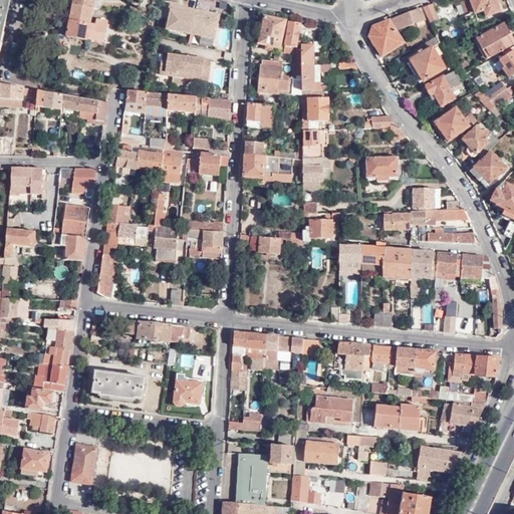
[(73,0),(72,5),(92,9),(92,8),(100,10),(102,0),(73,0)]
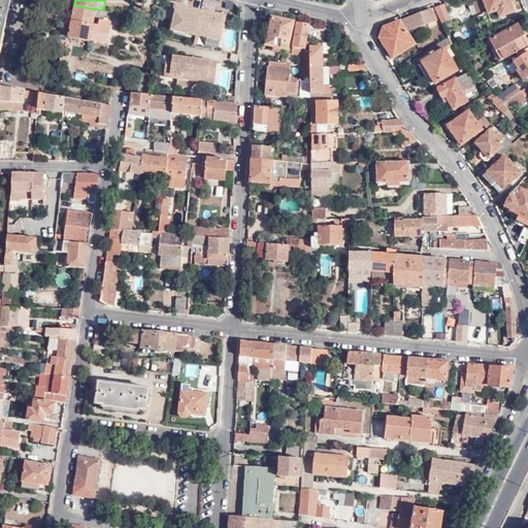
[(476,0),(472,2),(477,17),(487,12),(484,3),(482,0),(476,0)]
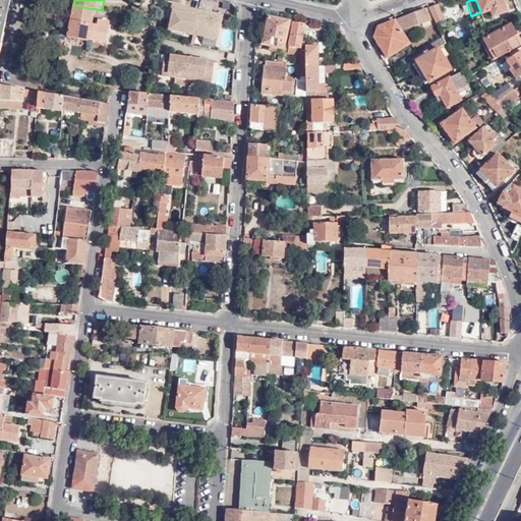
[(507,11),(502,0),(475,0),(477,3),(480,12),(481,16),(490,12),(493,16),(507,11)]
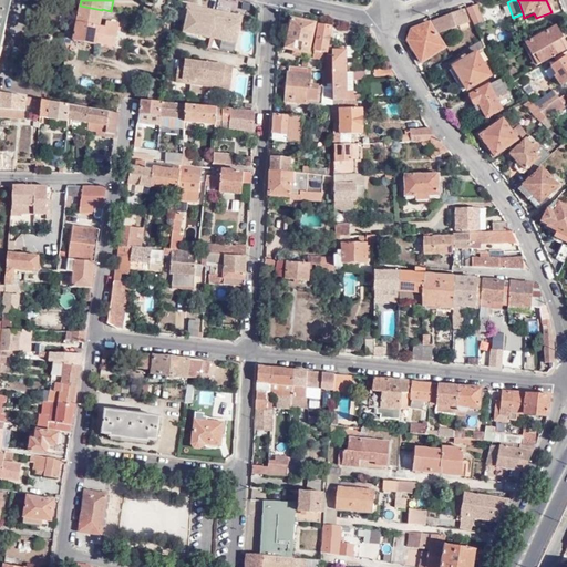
[(102,10),(80,6),(76,22),(99,28),(102,10)]
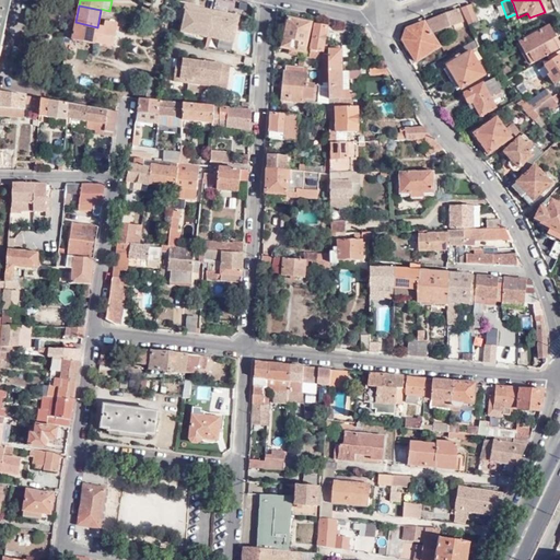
[(190,34),(228,42),(229,38),(234,39),(238,18),(229,15),(228,21),(221,19),(222,13),(185,6),(183,16),(185,18),(183,24),(191,26),(190,34)]
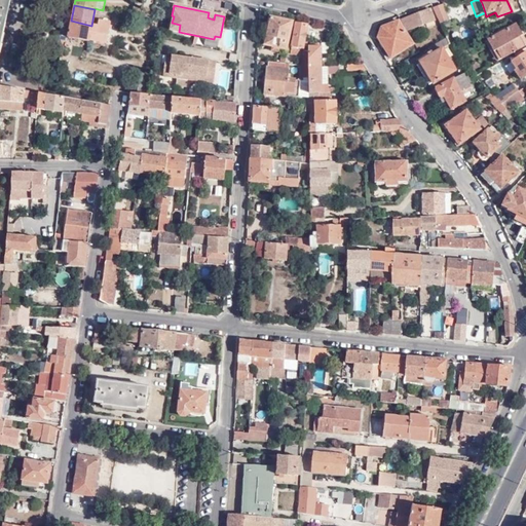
[(442,5),(433,8),(440,24),(448,19),(442,5)]
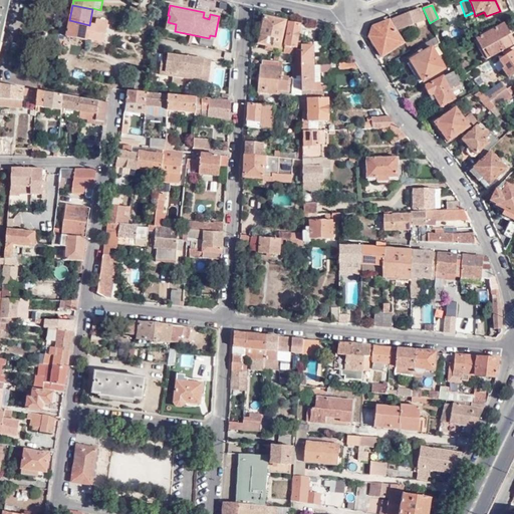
[(419,9),(391,20),(397,30),(423,20),(419,9)]
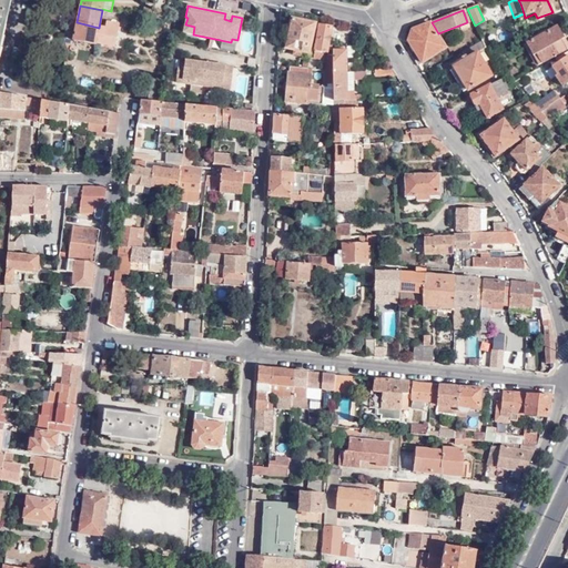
[(308,51),(315,24),(291,19),(285,48),(302,51),(302,50),(308,51)]
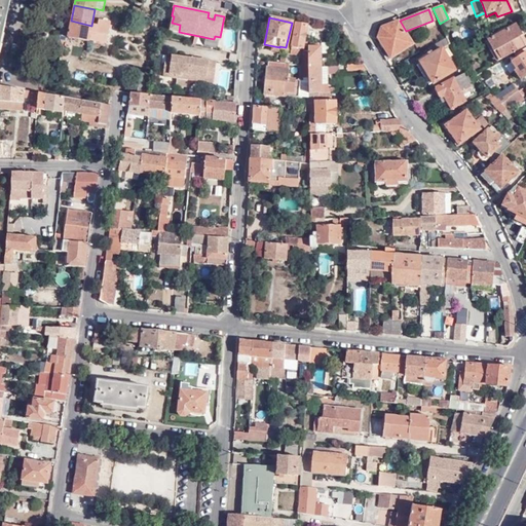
[(97,27),(91,26),(71,21),(63,20),(60,34),(68,36),(68,37),(88,41),(88,39),(106,43),(110,23),(99,20),(97,27)]
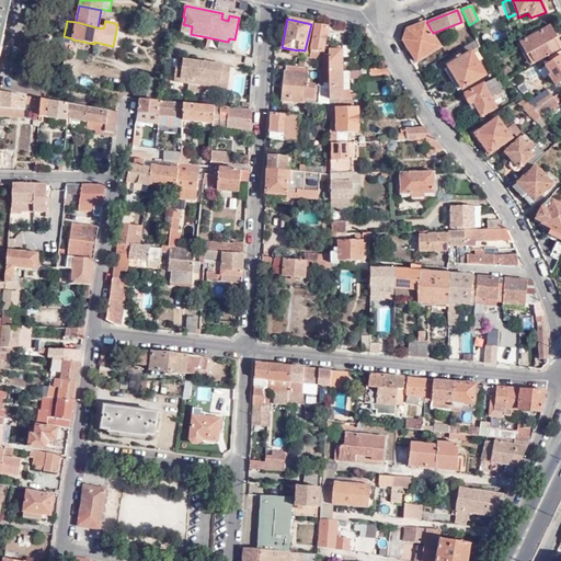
[(416,60),(438,45),(423,22),(405,29),(402,38),(416,60)]
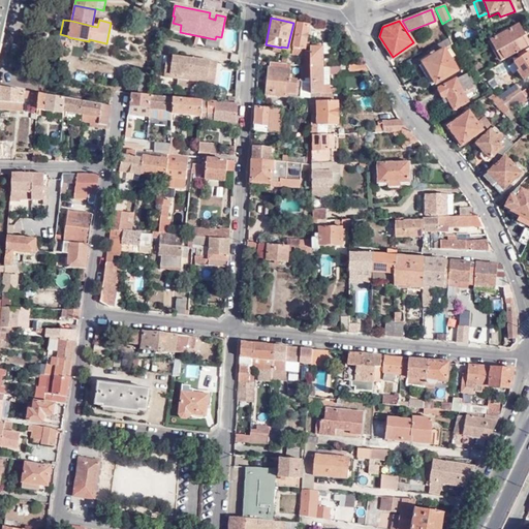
[(172,30),(180,32),(181,25),(173,23),(172,30)]
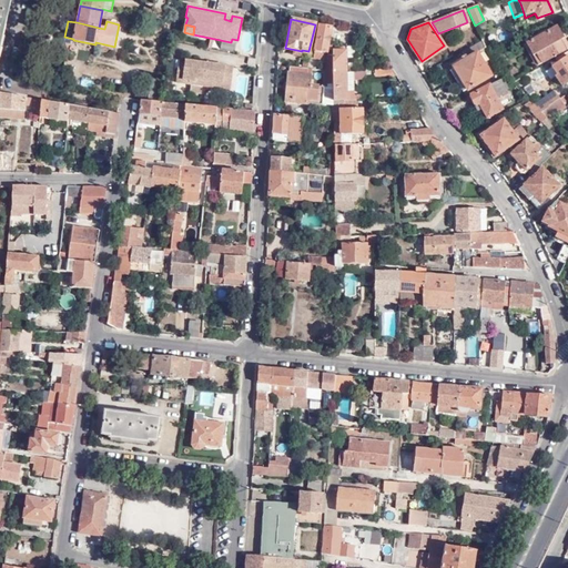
[(331,29),(318,26),(312,51),(325,54),(331,29)]
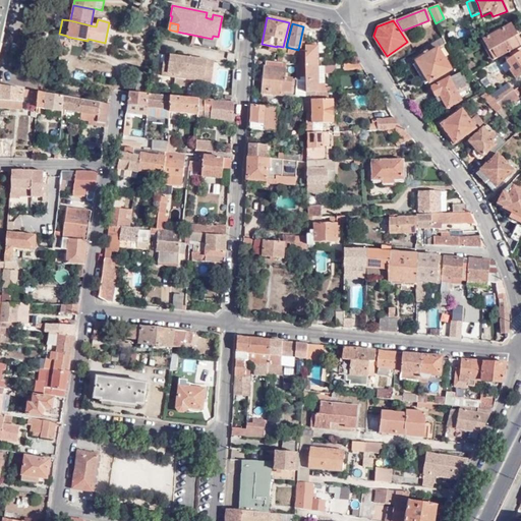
[(520,42),(520,39),(513,23),(481,40),(491,59),(520,42)]
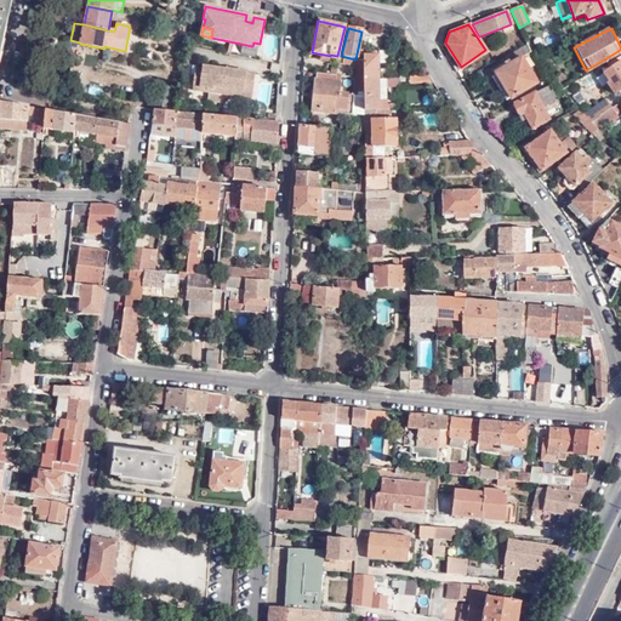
[(527,45),(506,56),(510,62),(495,72),(511,97),(536,80),(522,56),(530,52),(527,45)]
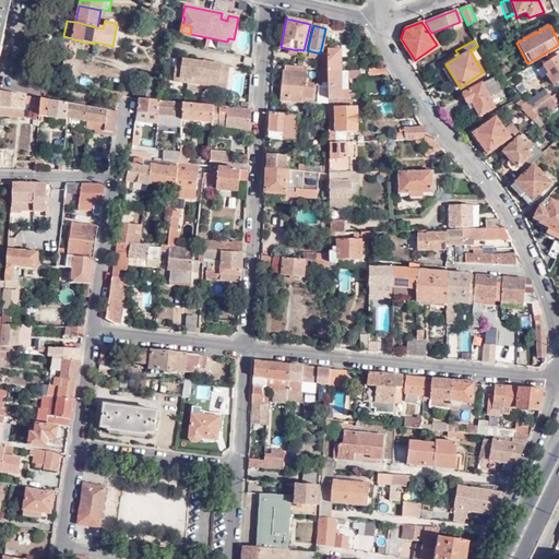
[(341,72),(341,58),(341,46),(326,47),(326,61),(326,71),(333,72),(341,72)]
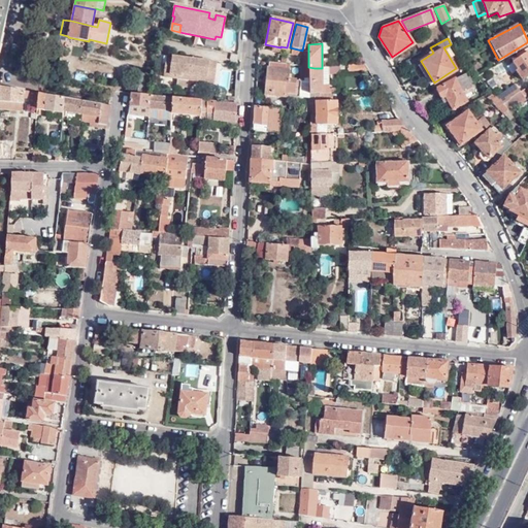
[(527,51),(525,53),(523,50),(517,53),(519,57),(514,60),(518,67),(516,68),(522,78),(527,73),(527,51)]
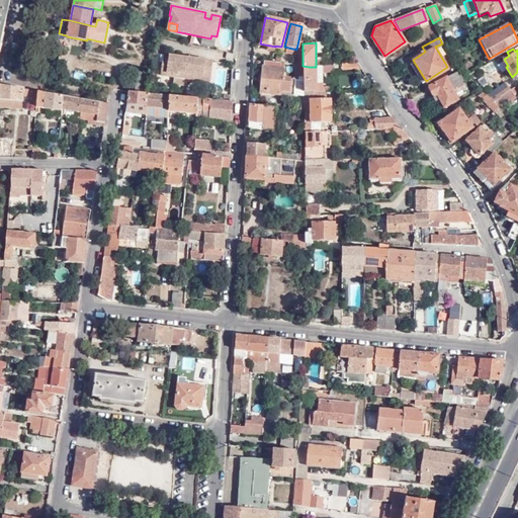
[(203,75),(210,76),(212,62),(205,61),(205,60),(163,54),(160,76),(173,78),(184,79),(202,82),(203,75)]
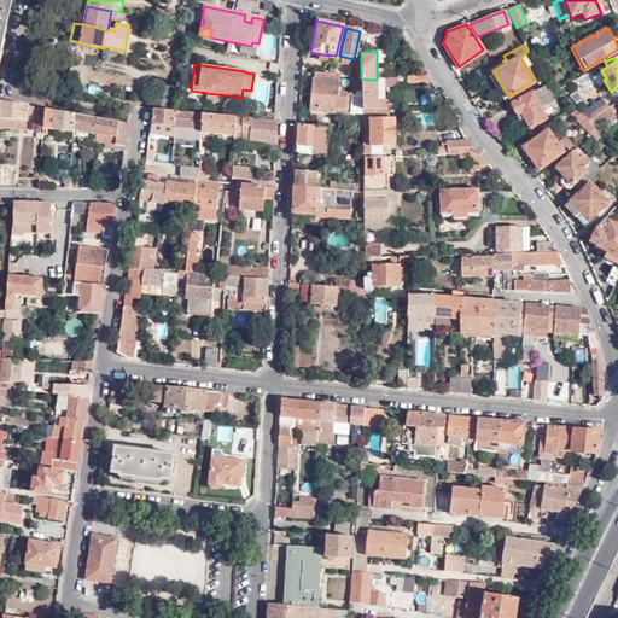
[(353,66),(351,79),(361,79),(361,68),(353,66)]
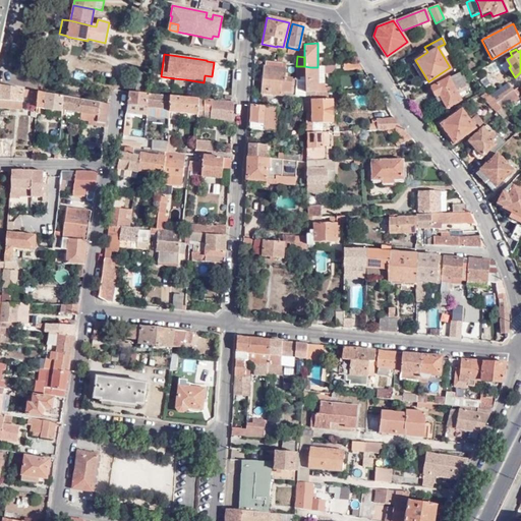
[(279,64),(277,63),(266,62),(263,93),(283,95),(284,81),(285,71),(279,70),(279,64)]
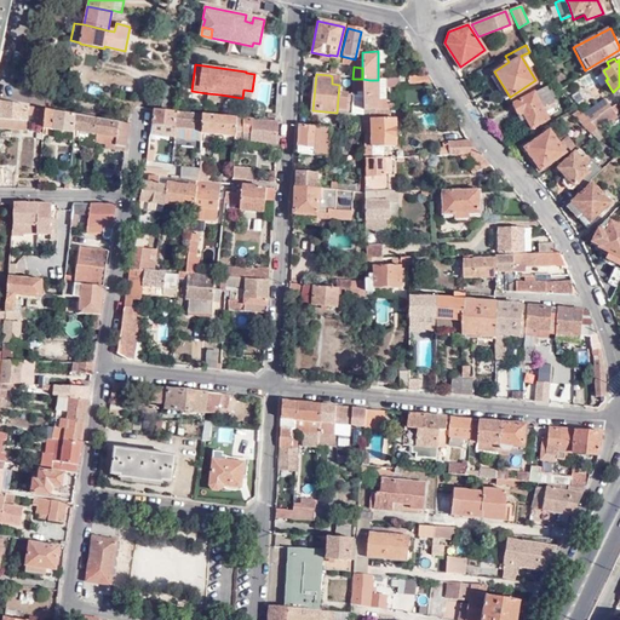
[(369,80),(362,79),(362,80),(363,110),(392,109),(405,108),(405,103),(385,103),(379,104),(378,86),(378,80),(369,80)]
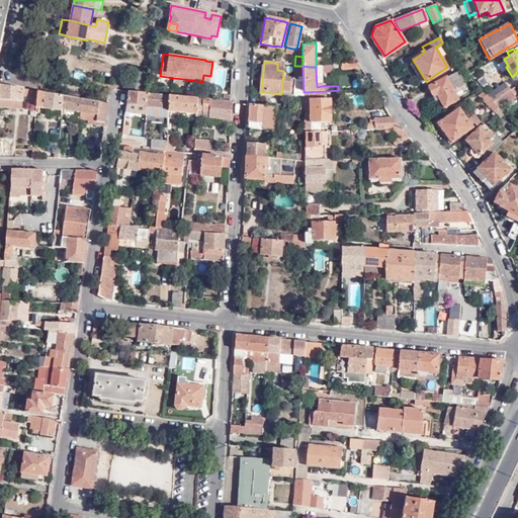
[(326,66),(316,67),(316,72),(317,87),(322,86),(322,74),(326,73),(326,66)]
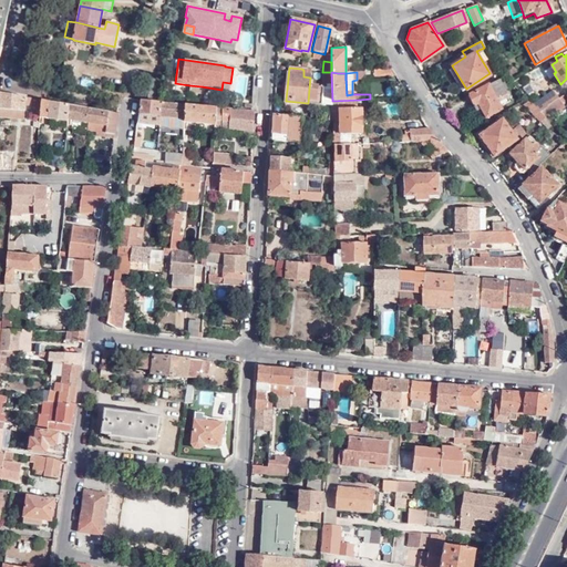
[(147,100),(160,101),(163,80),(151,78),(147,100)]
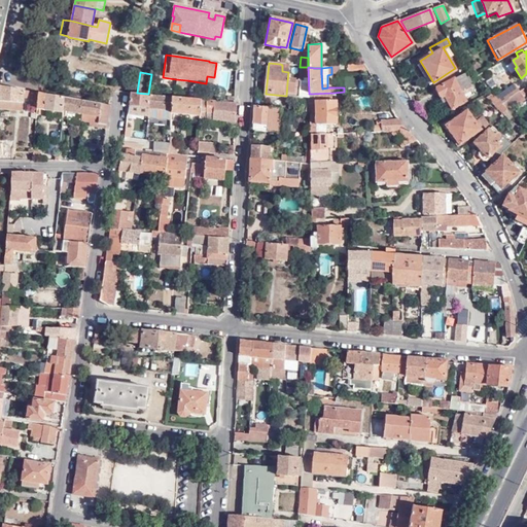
[(471,88),(465,74),(437,88),(449,110),(466,101),(462,92),(471,88)]
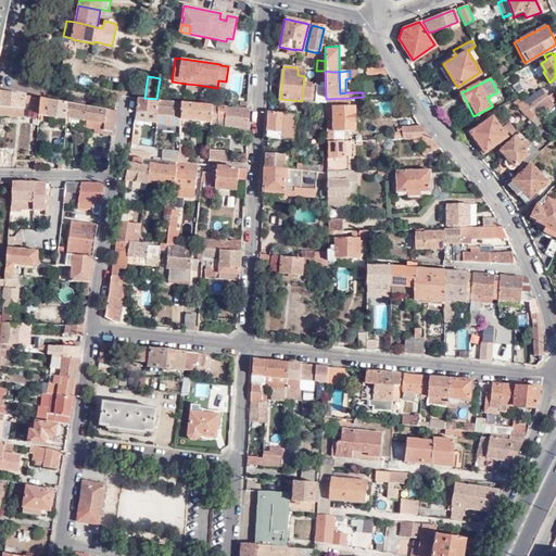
[(198,85),(186,84),(185,91),(197,93),(198,85)]
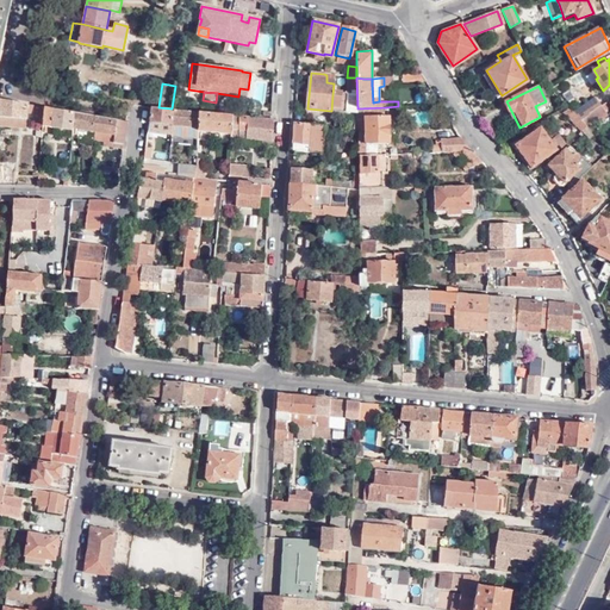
[(332,95),(331,111),(340,111),(341,95),(332,95)]
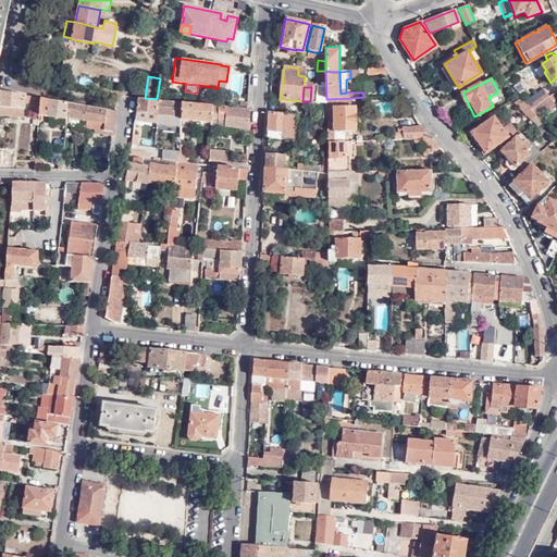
[(39,108),(40,97),(0,89),(0,107),(24,111),(25,106),(39,108)]
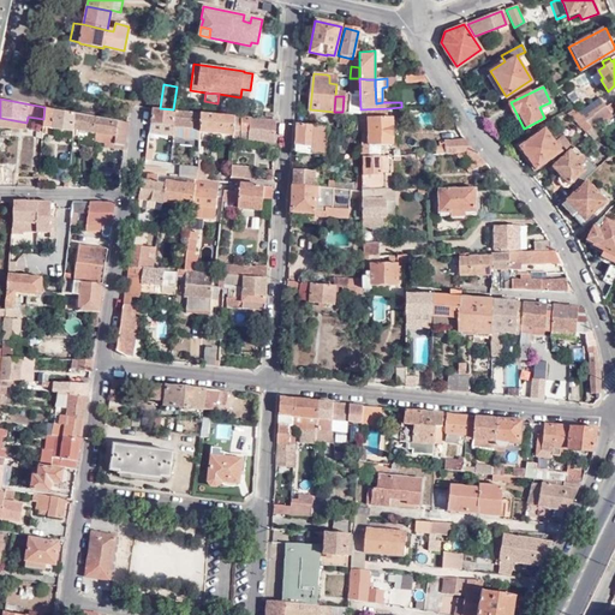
[(585,118),(604,105),(599,99),(580,112),(585,118)]
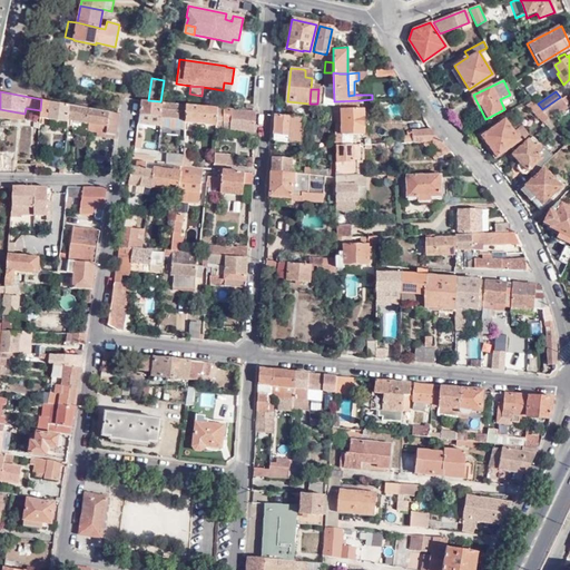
[(566,106),(560,97),(542,109),(540,111),(547,117),(547,118),(566,106)]
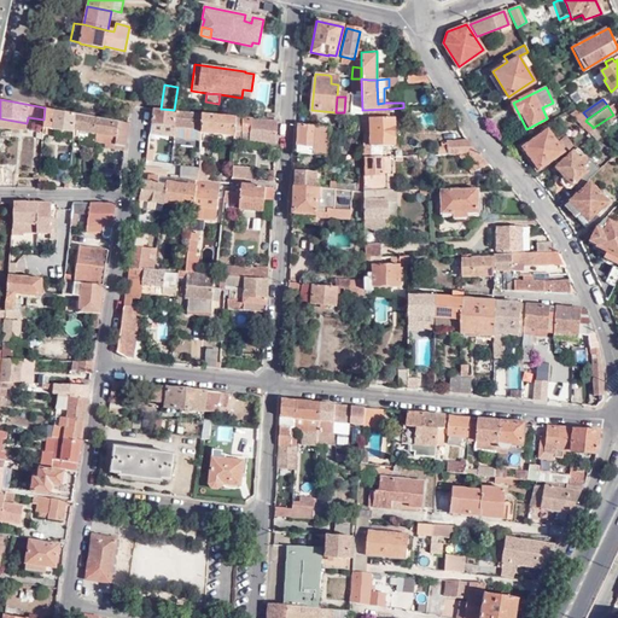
[(74,129),(75,114),(45,108),(44,120),(44,127),(74,133),(74,129)]
